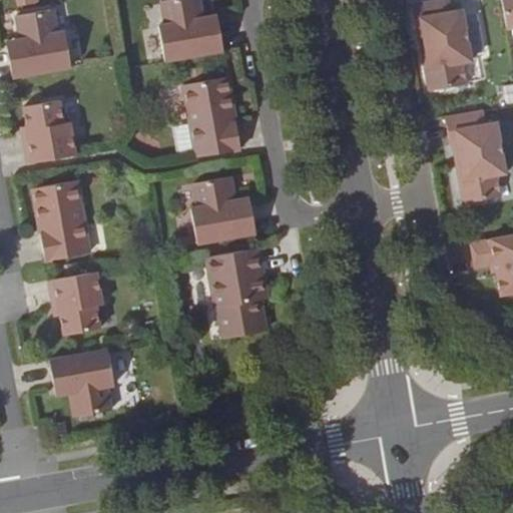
[(164,61),(223,51),(218,23),(204,26),(202,18),(199,0),(167,0),(160,1),(165,25),(158,26),(164,61)]
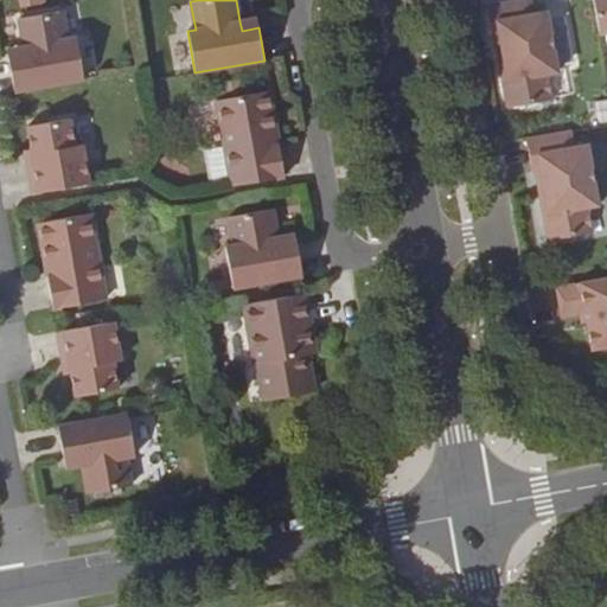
[(502,61),(497,62),(505,108),(551,101),(547,75),(557,72),(545,12),(532,14),(528,0),(512,0),(484,6),(490,39),(492,38),(498,37),(502,61)]
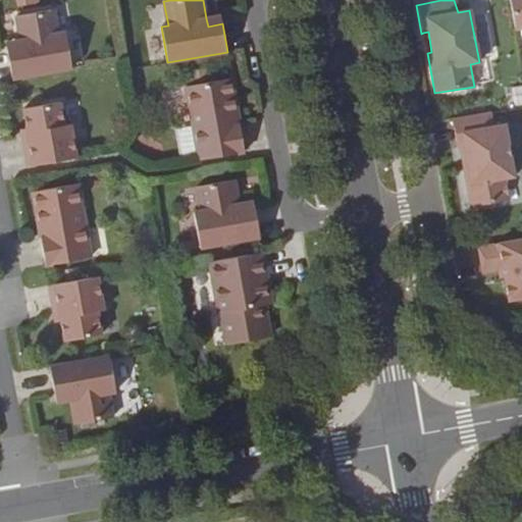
[(521,0),(509,0),(515,30),(521,29),(521,0)]
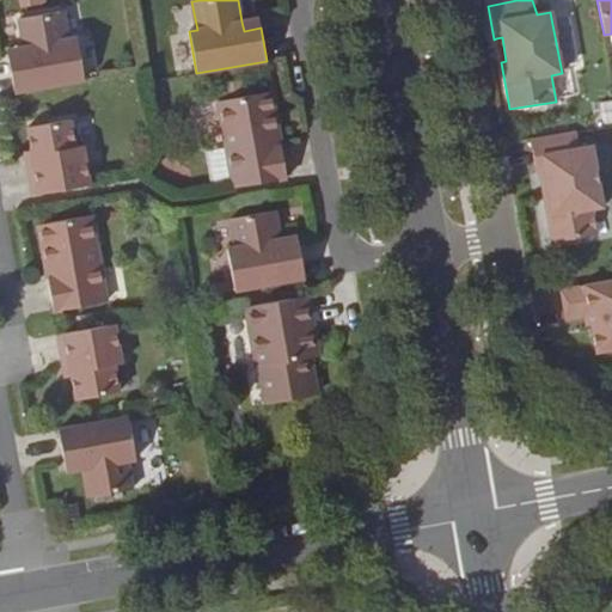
[(14,92),(85,80),(77,37),(69,38),(63,11),(19,18),(24,47),(26,56),(8,60),(14,92)]
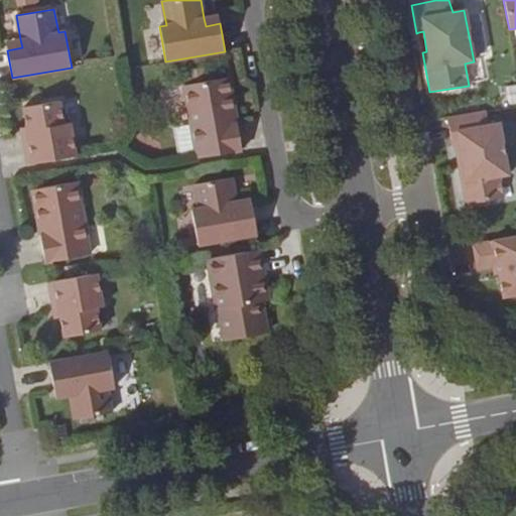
[(206,26),(220,23),(218,15),(204,18),(206,26)]
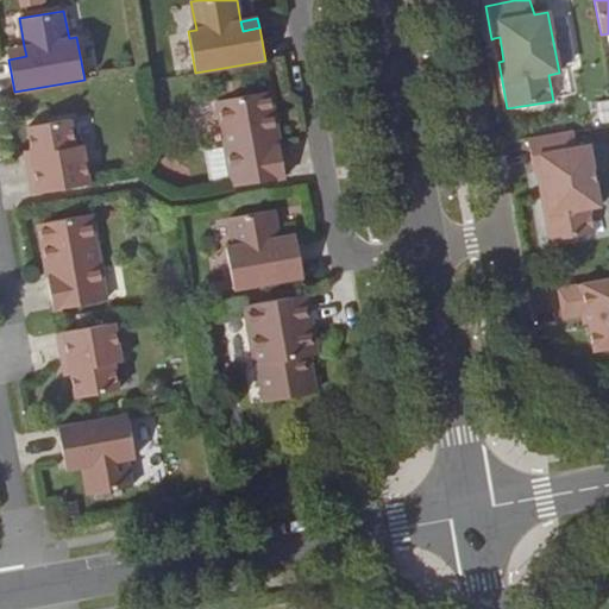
[(26,56),(24,46),(7,49),(8,60),(26,56)]
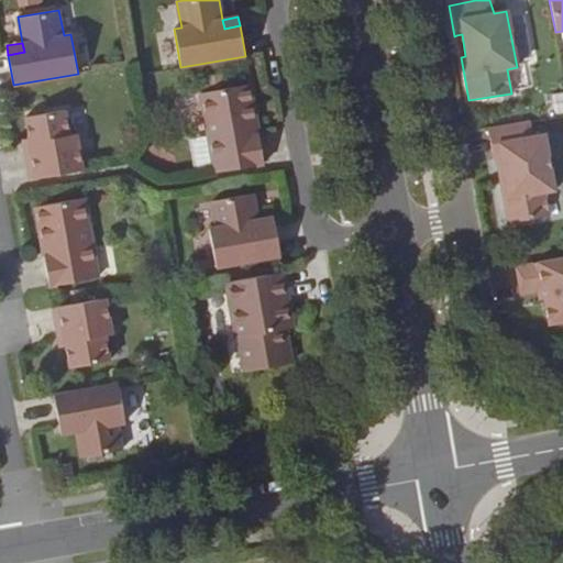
[(216,172),(264,164),(258,133),(254,134),(252,123),(256,122),(250,85),(201,92),(216,172)]
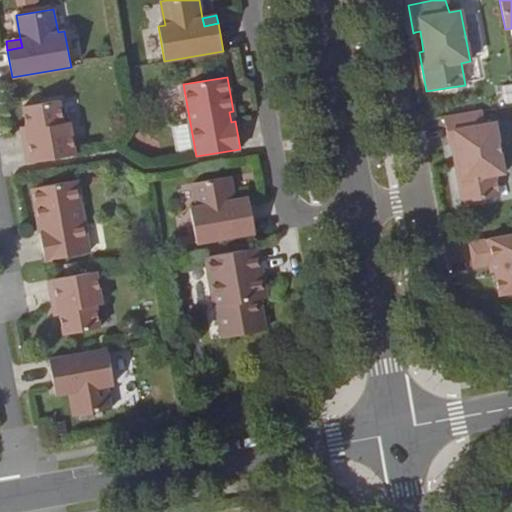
[(28,163),(75,154),(69,122),(63,123),(59,100),(23,106),(27,129),(28,134),(23,135),(28,163)]
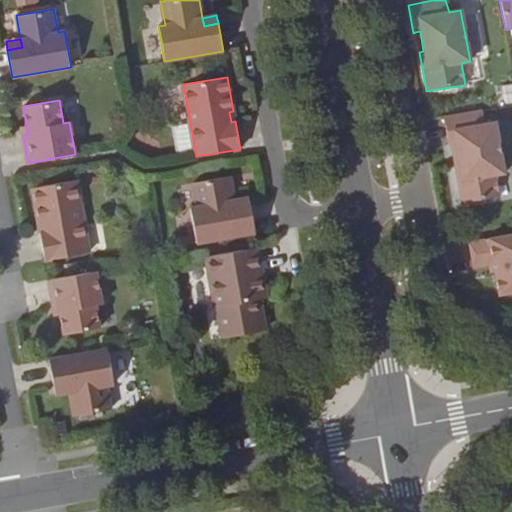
[(479,111),(442,117),(446,145),(450,145),(454,144),(457,163),(453,164),(460,203),(498,198),(495,176),(503,174),(494,122),(481,124),(479,111)]
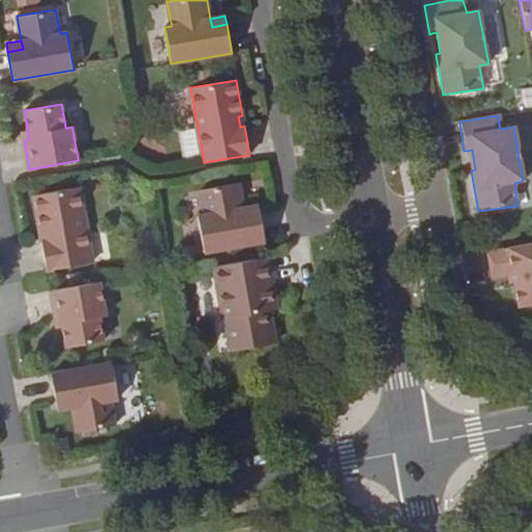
[(185,159),(202,156),(195,129),(179,132),(185,159)]
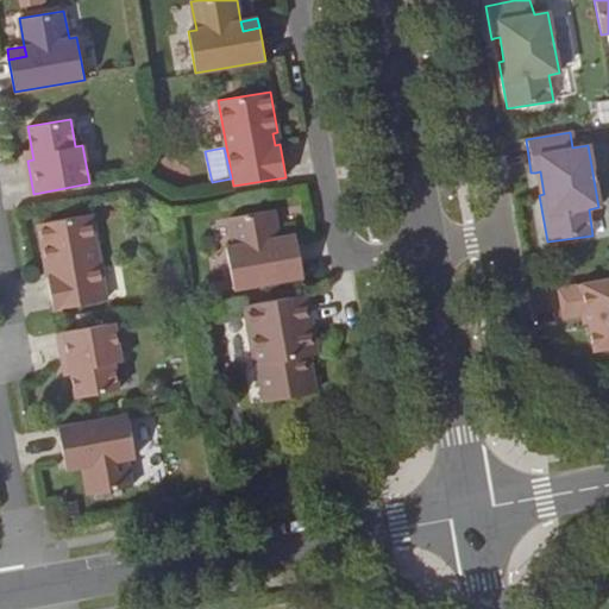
[(234,289),(303,276),(297,244),(281,246),(280,237),(275,209),(230,218),(234,246),(226,248),(234,289)]
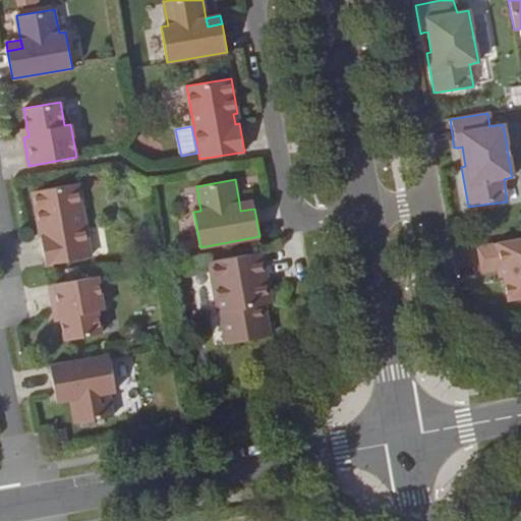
[(46,265),(91,256),(77,183),(33,191),(39,226),(43,226),(45,236),(41,237),(46,265)]
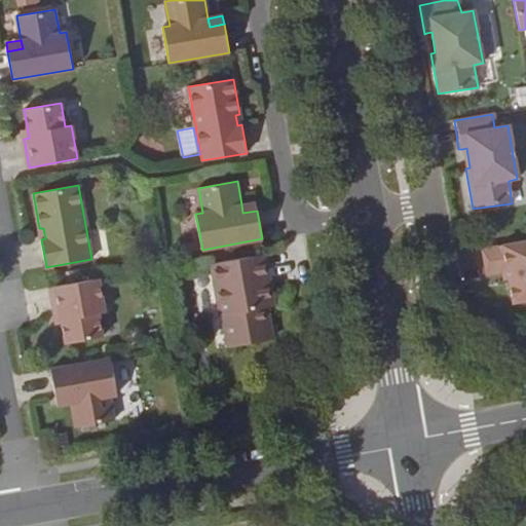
[(241,204),(242,213),(257,211),(256,202),(241,204)]
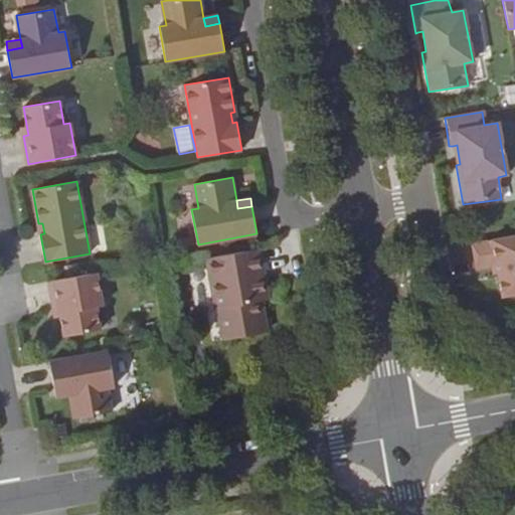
[(514,235),(470,244),(475,270),(490,267),(495,267),(496,276),(500,297),(514,295),(514,235)]
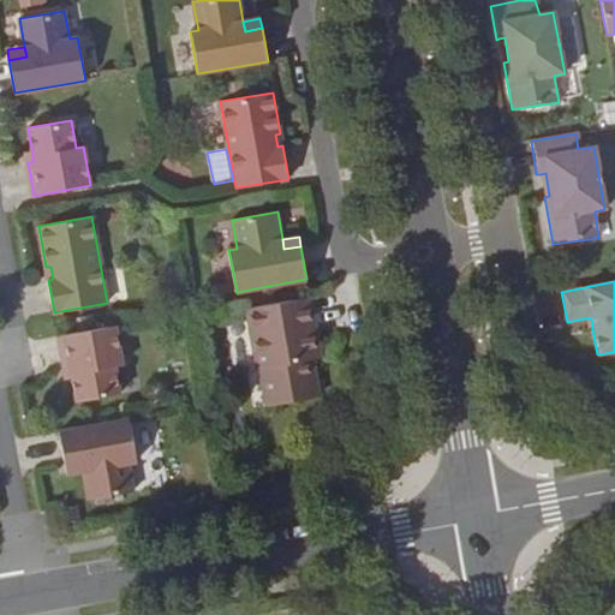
[(316,330),(310,297),(248,309),(258,369),(264,368),(272,405),(318,396),(312,359),(321,357),(317,339),(312,340),(311,332),(316,330)]
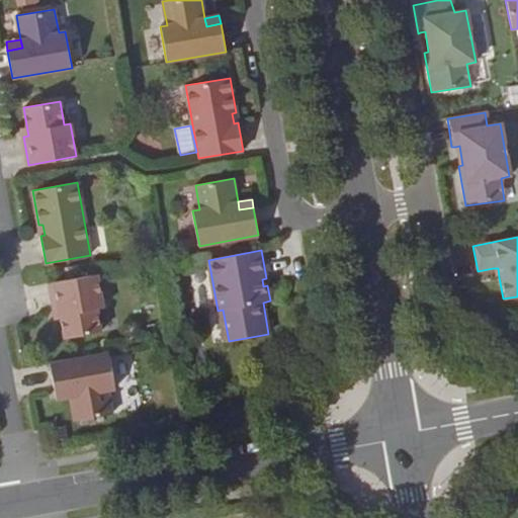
[(103,308),(97,274),(49,282),(54,311),(59,310),(60,315),(64,338),(101,332),(97,309),(103,308)]
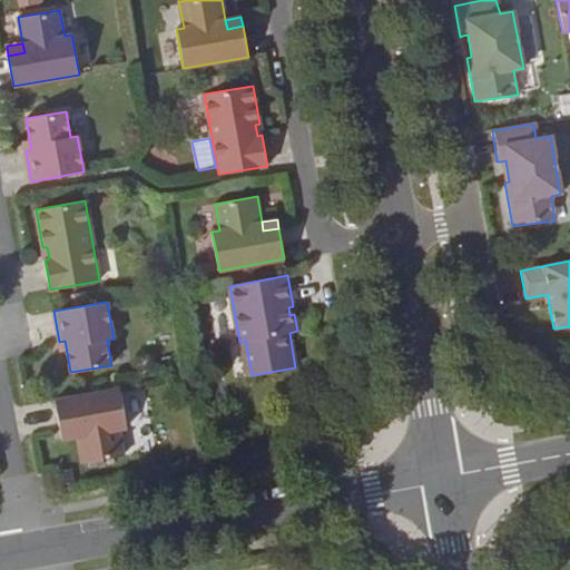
[(245,341),(239,342),(245,376),(252,375),(245,341)]
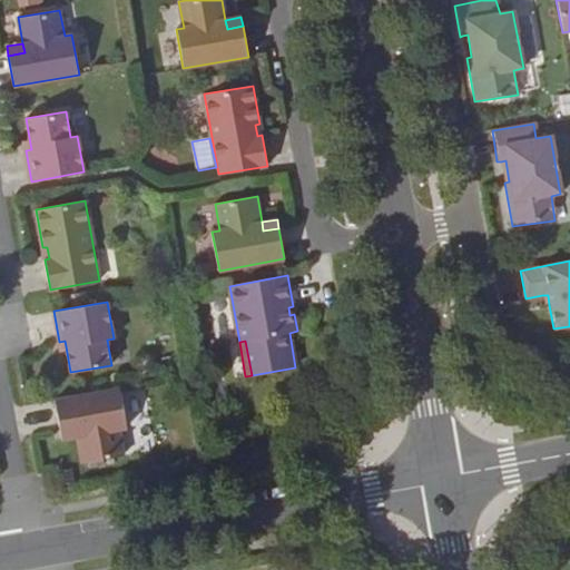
[(119,389),(55,400),(60,431),(76,428),(77,436),(81,463),(124,455),(119,429),(127,428),(119,389)]
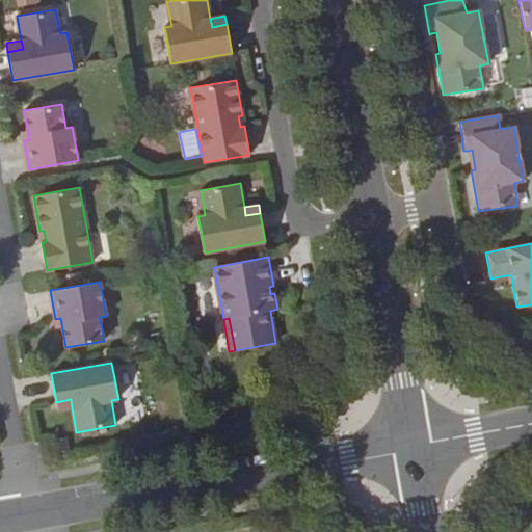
[(71,399),(56,402),(57,409),(72,407),(71,399)]
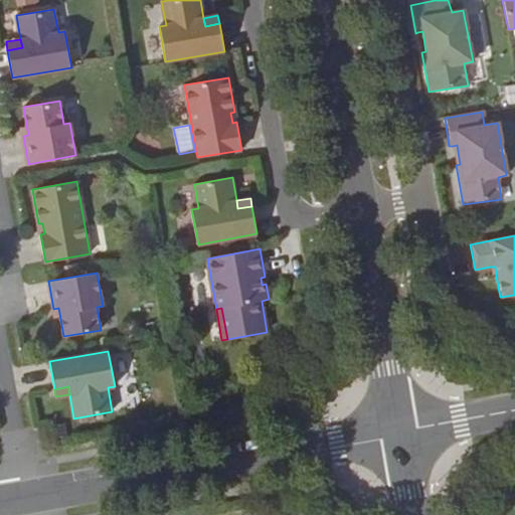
All buildings are outlined.
